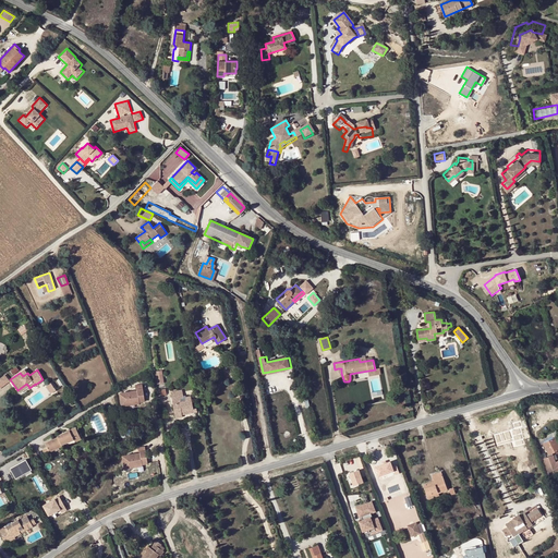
[(5,375),(0,378),(0,387),(9,380),(5,375)]
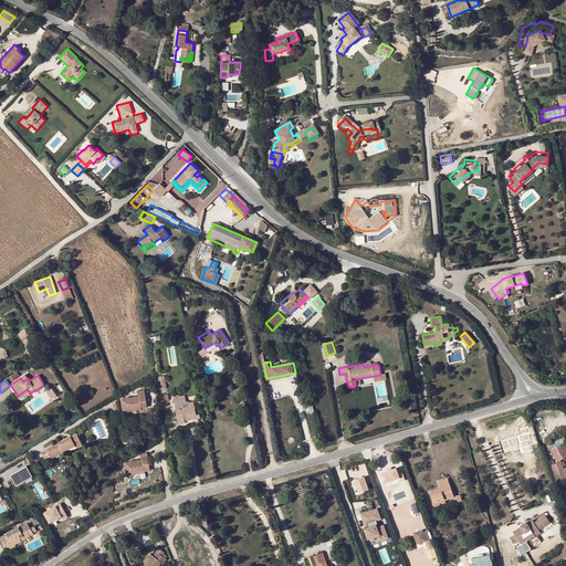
[(51,388),(46,391),(52,399),(56,396),(51,388)]
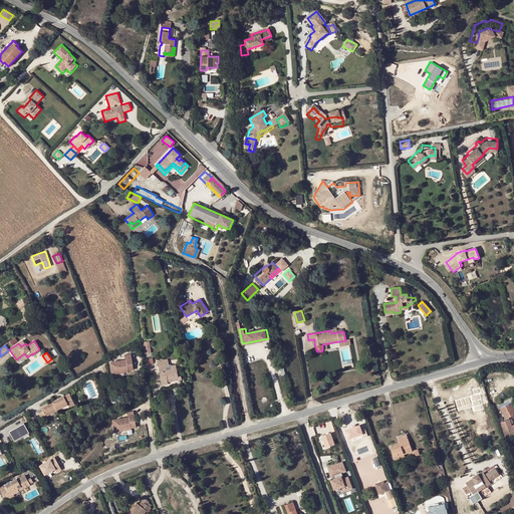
[(24,353),(16,359),(18,361),(26,355),(24,353)]
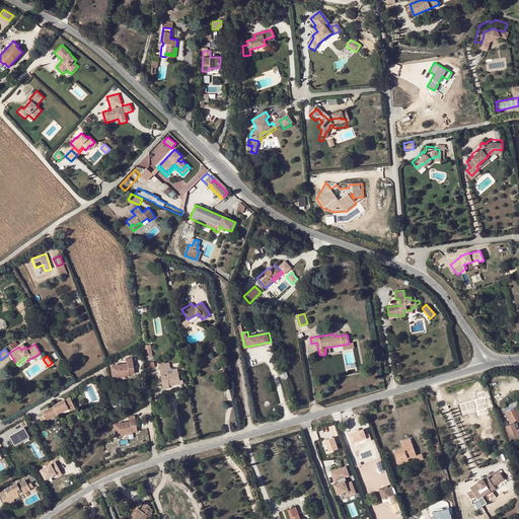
[(112,378),(133,375),(131,362),(109,365),(112,378)]
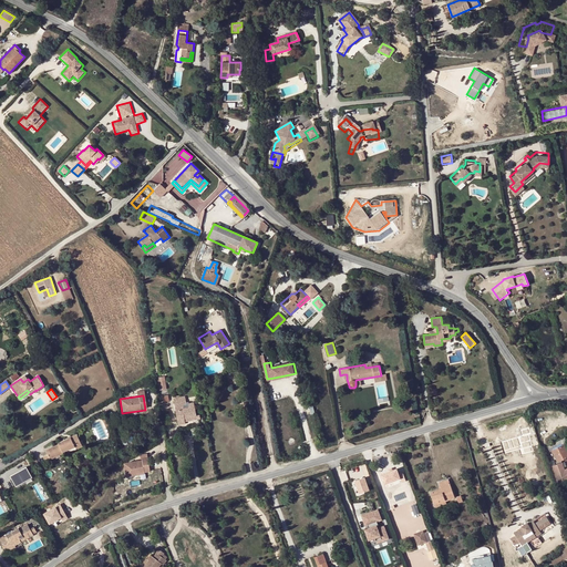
[(173,398),(177,420),(185,419),(197,416),(195,406),(194,402),(188,403),(188,401),(186,402),(185,395),(173,398)]
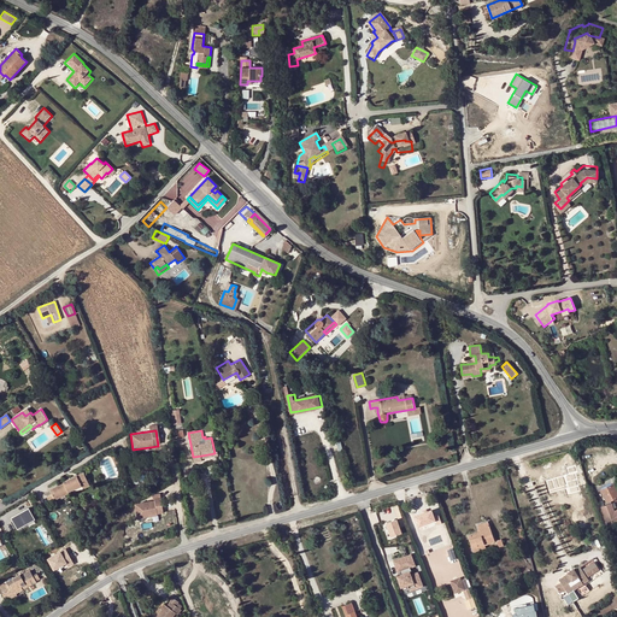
[(340,440),(333,442),(335,451),(342,450),(340,440)]
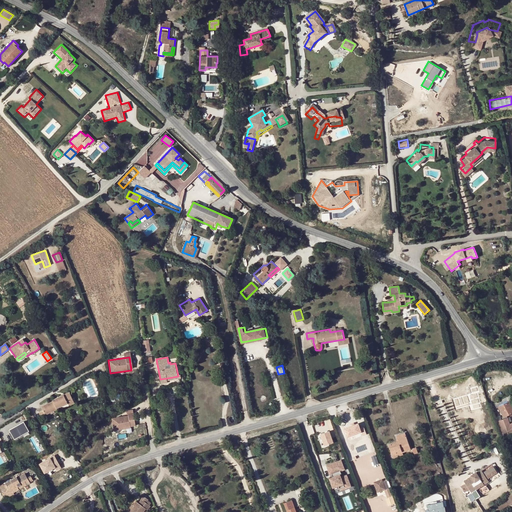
[(90,375),(81,379),(82,381),(89,378),(91,378),(93,380),(96,386),(100,385),(99,382),(95,377),(92,375),(90,375)]
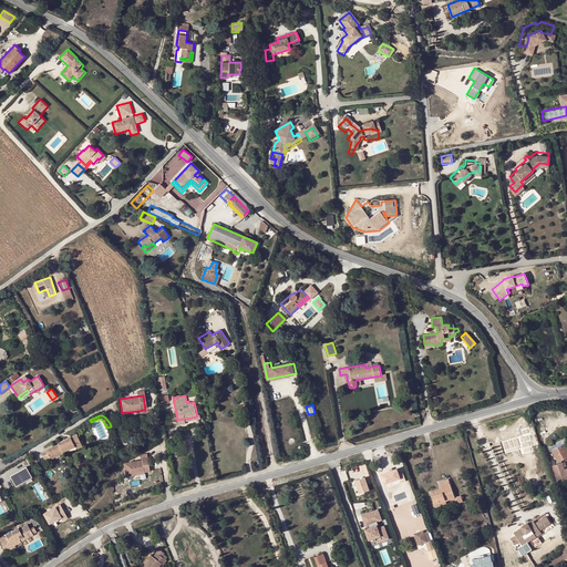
[(62,452),(75,446),(81,443),(76,434),(59,443),(59,444),(45,450),(48,454),(50,460),(51,460),(63,454),(62,452)]
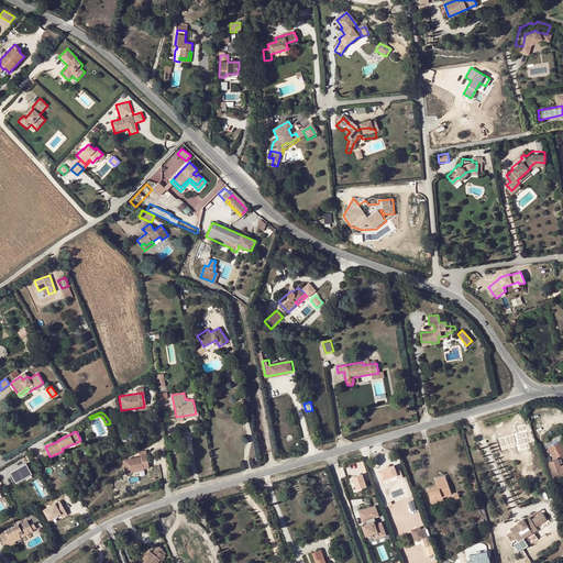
[(562,438),(560,434),(543,443),(547,449),(549,448),(554,457),(556,456),(562,453),(562,448),(560,442),(562,440),(562,438)]
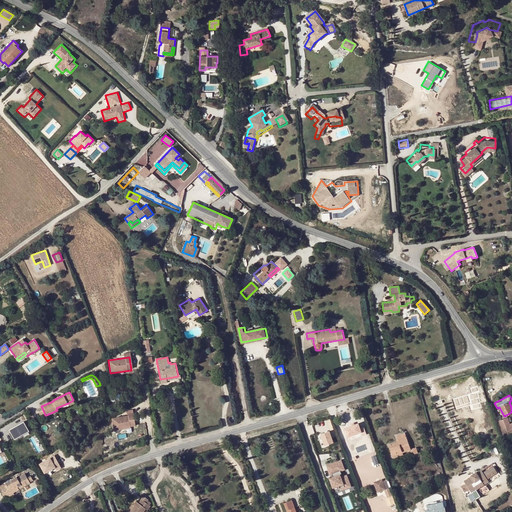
[(128,414),(112,417),(114,428),(122,426),(122,424),(129,422),(129,424),(135,423),(133,412),(128,413),(128,414)]
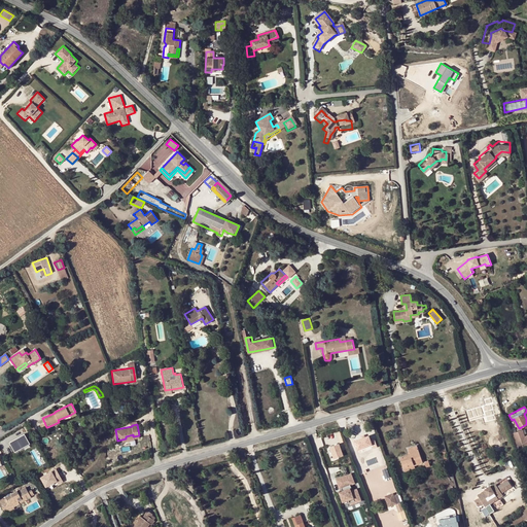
[(367,441),(375,437),(371,426),(363,429),(367,441)]
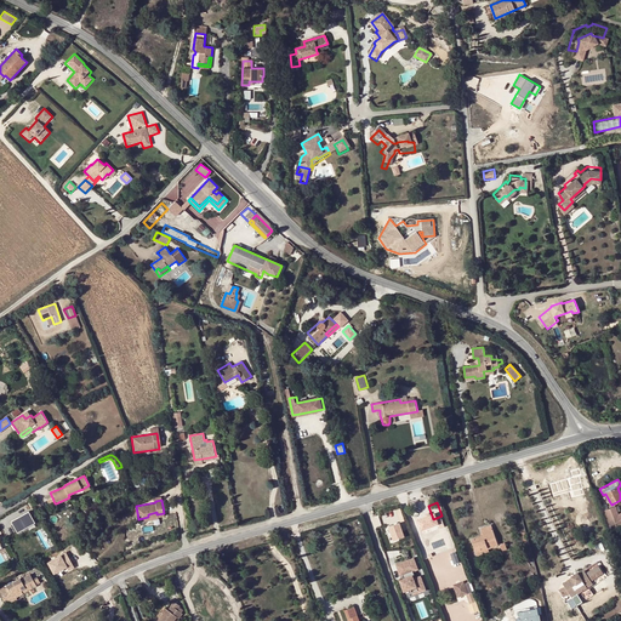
[(620,513),(617,516),(615,507),(613,508),(603,511),(610,530),(620,527),(620,525),(620,513)]
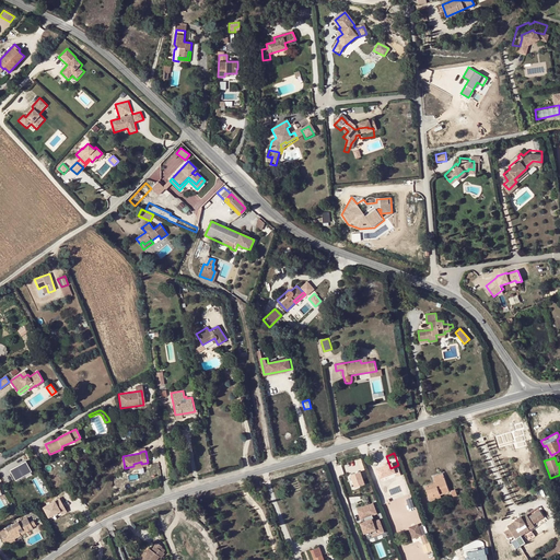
[(25,461),(10,470),(11,473),(10,474),(13,479),(14,478),(15,480),(31,470),(25,461)]
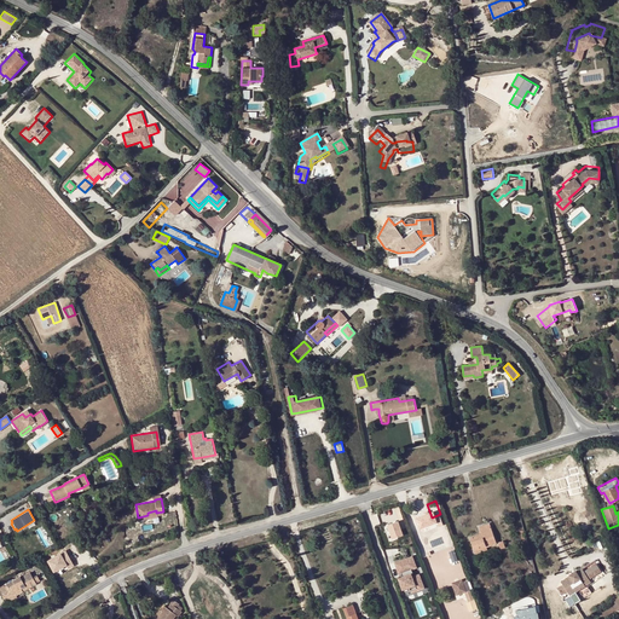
[(393,538),(404,534),(398,521),(388,525),(393,538)]
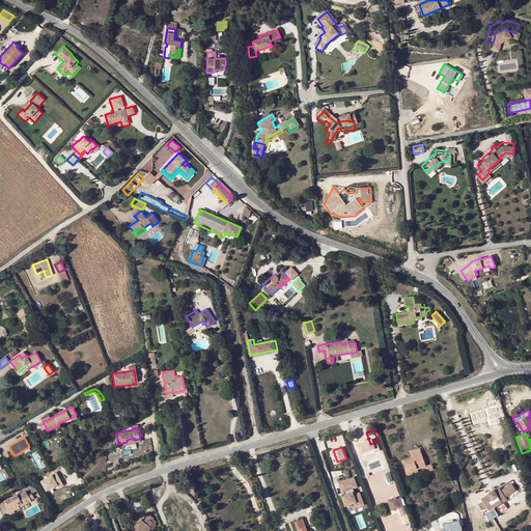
[(420,449),(411,452),(413,457),(403,462),(409,475),(418,471),(418,469),(426,466),(420,449)]
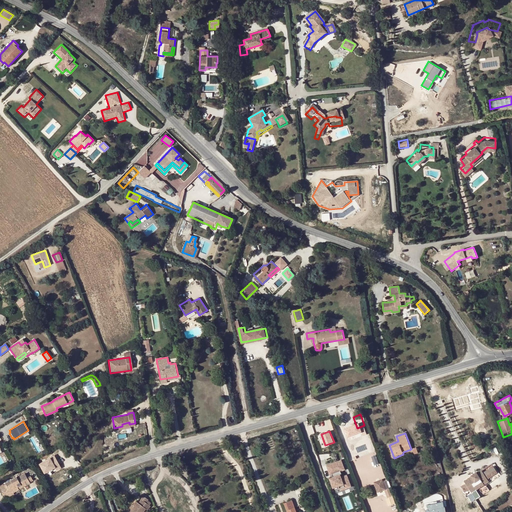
[(61,467),(54,454),(39,462),(44,472),(54,467),(56,470),(61,467)]
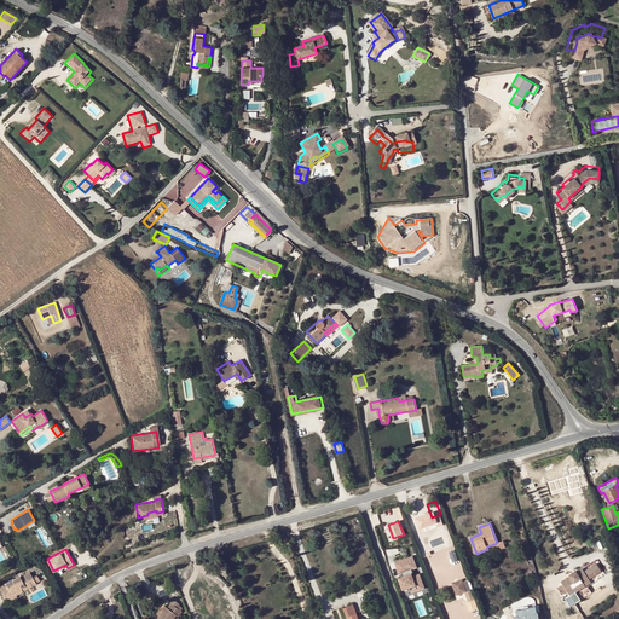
[(412,556),(395,562),(399,574),(401,573),(403,573),(404,577),(403,577),(399,578),(403,590),(410,588),(411,593),(424,588),(420,574),(412,577),(411,574),(414,573),(412,570),(417,567),(412,556)]
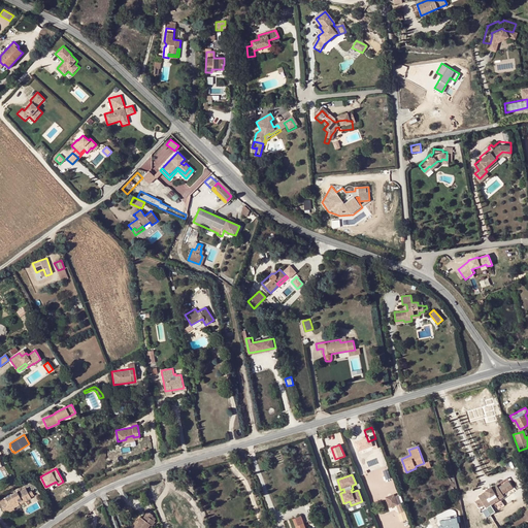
[(506,479),(497,486),(498,488),(508,481),(506,479)]
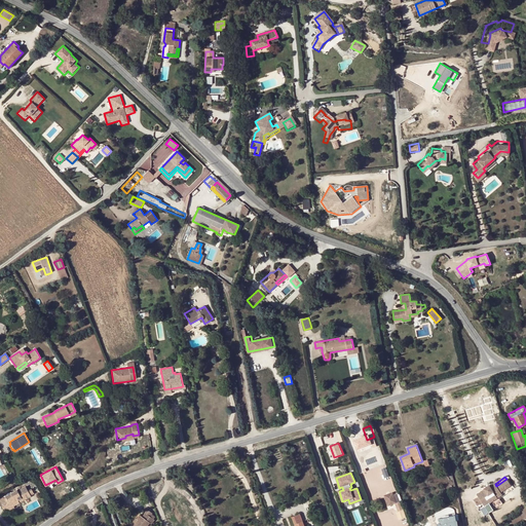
[(490,487),(485,490),(477,495),(479,498),(474,500),(477,505),(482,502),(488,513),(502,504),(498,497),(502,495),(500,492),(511,486),(506,479),(496,486),(495,484),(490,487)]
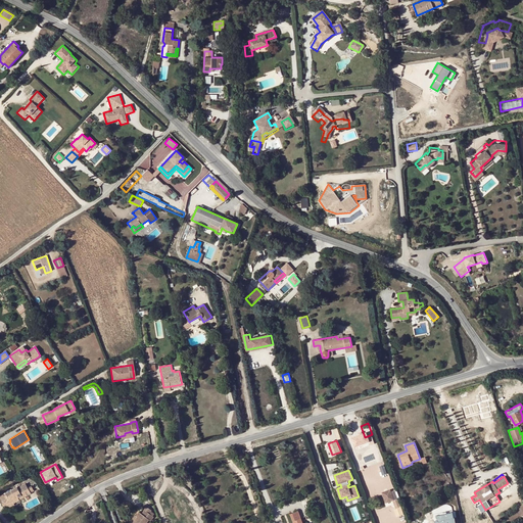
[(0,501),(3,506),(5,504),(11,501),(13,503),(19,500),(18,498),(21,496),(22,497),(31,493),(31,492),(28,487),(26,483),(17,488),(16,487),(5,493),(5,494),(0,497),(0,501)]
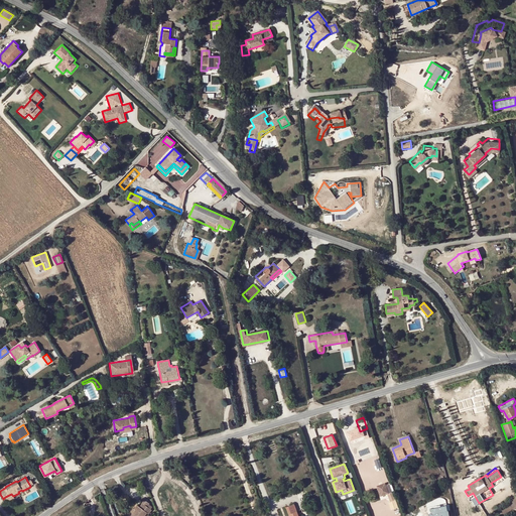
[(377,490),(380,496),(387,494),(392,492),(389,485),(386,486),(377,490)]
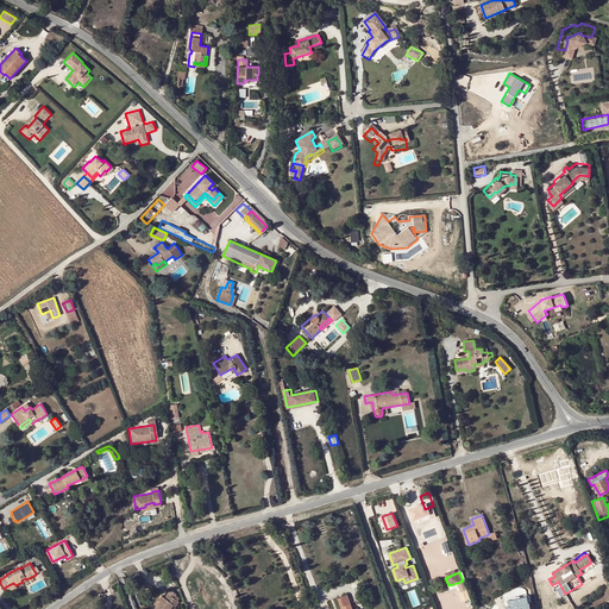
[(463,581),(457,583),(460,592),(466,590),(463,581)]
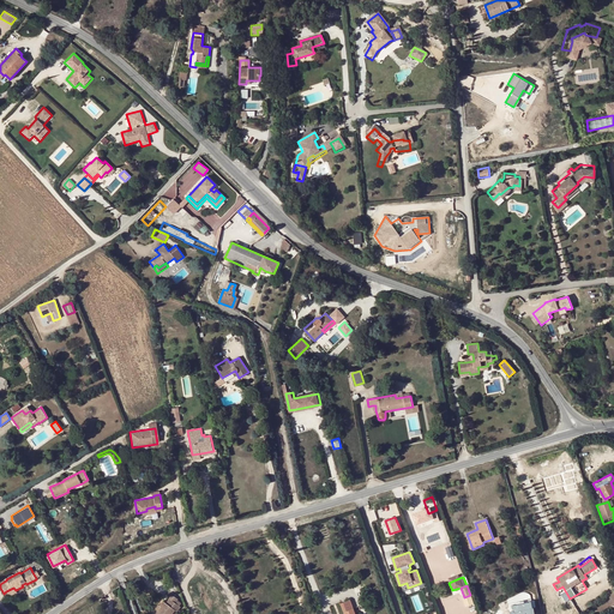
[(13,588),(6,591),(10,597),(24,589),(23,587),(16,590),(13,588)]
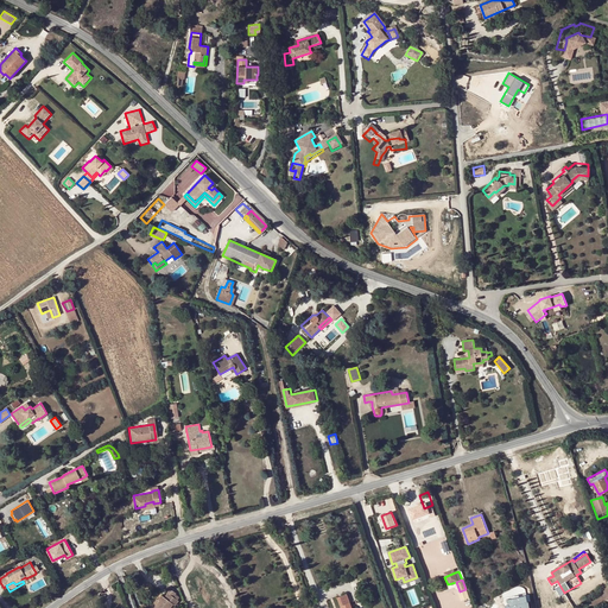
[(159,601),(153,607),(170,607),(173,605),(176,606),(179,601),(173,597),(176,594),(169,588),(166,591),(168,593),(164,597),(162,595),(158,600),(159,601)]
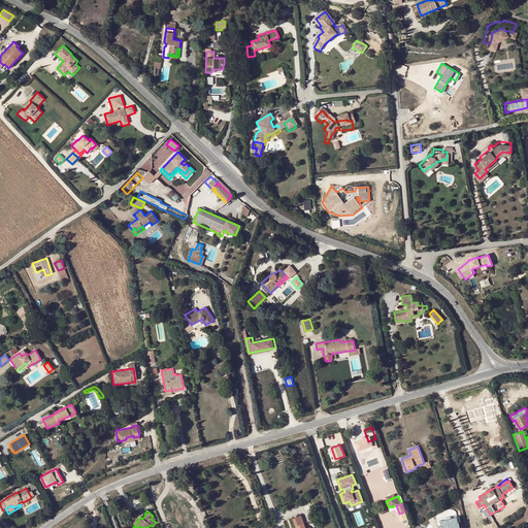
[(519,517),(522,521),(527,518),(525,513),(519,517)]
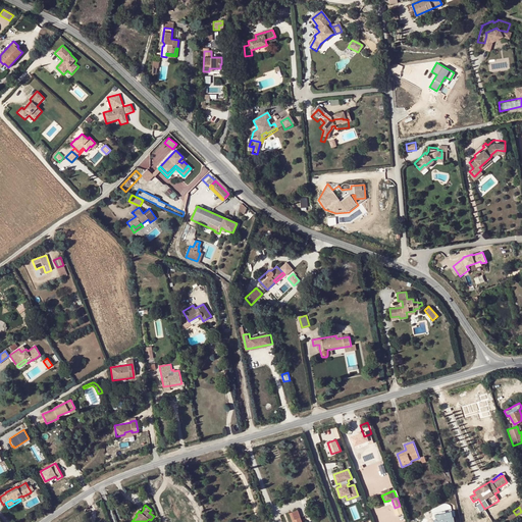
[(293,520),(301,517),(298,510),(290,513),(293,520)]
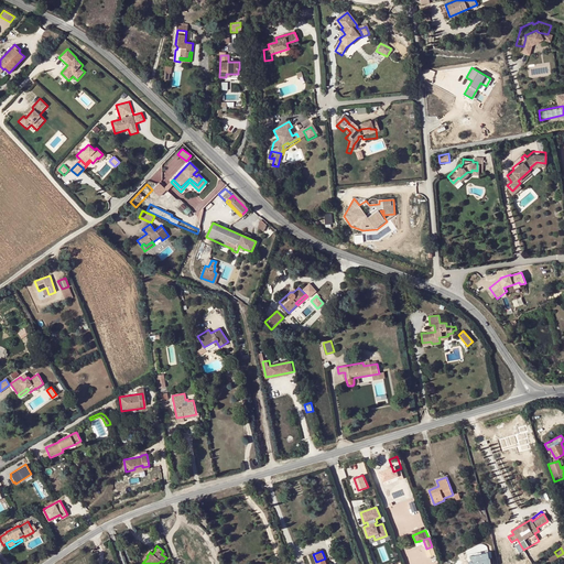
[(490,563),(488,552),(468,556),(469,563),(490,563)]
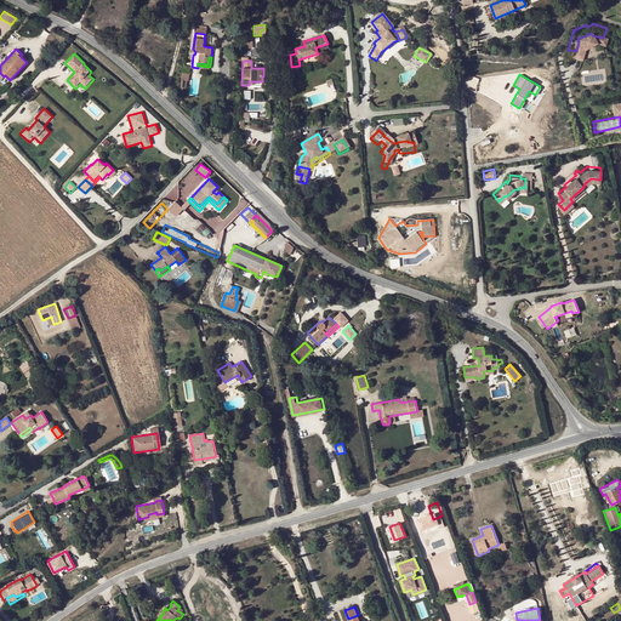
[(610,608),(600,614),(602,620),(614,613),(610,608)]
